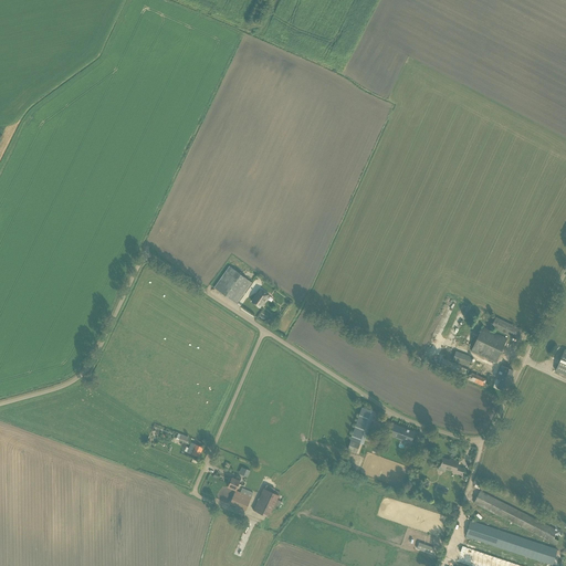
[(237,304),(252,283),(229,266),(215,289),(237,304)]
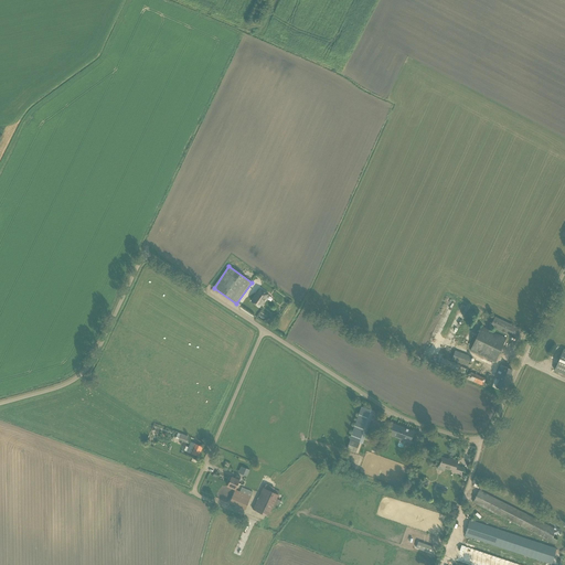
[(260,289),(255,297),(252,301),(259,307),(268,295),(260,289)]
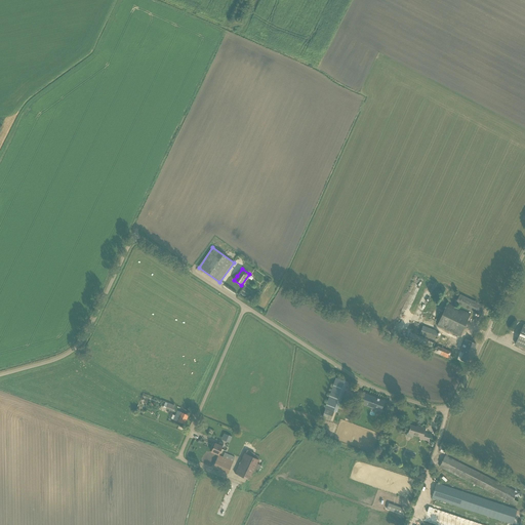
[(454,304),(475,313),(479,315),(483,306),(458,294),(454,304)]
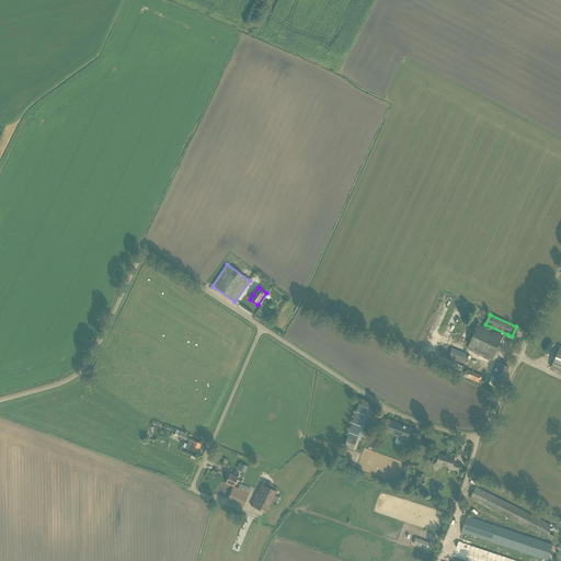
[(467,348),(487,357),(491,359),(503,336),(479,324),(467,348)]
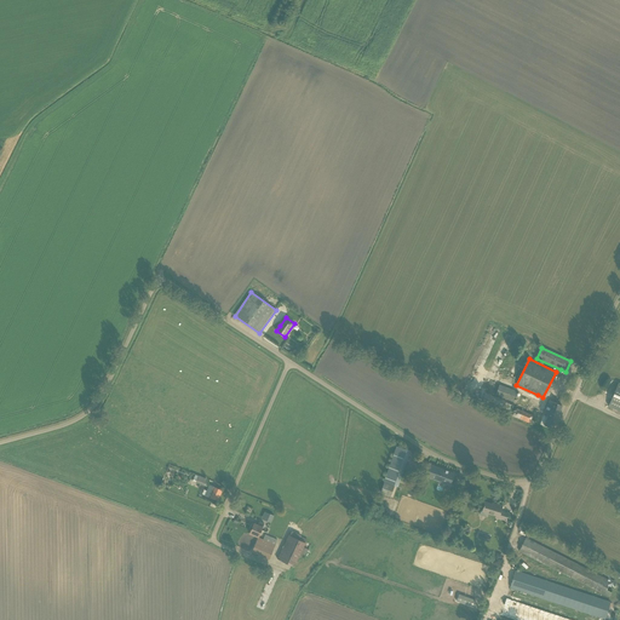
[(608,406),(614,408),(619,411),(619,383),(618,383),(608,406)]
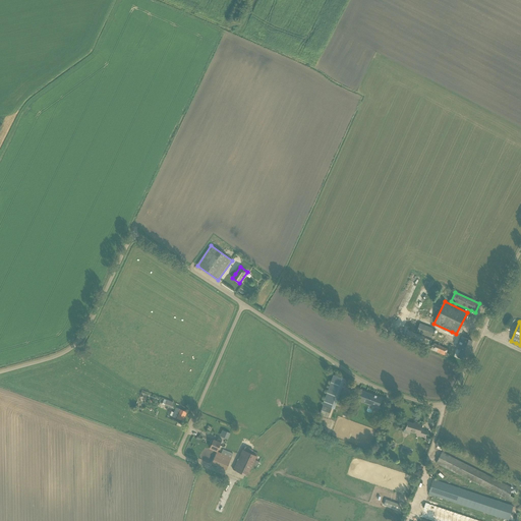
[(433,337),(436,330),(419,324),(417,332),(433,337)]
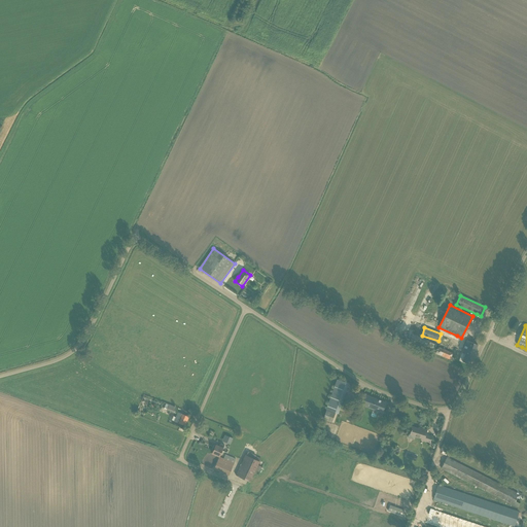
[(435,353),(450,359),(453,353),(437,347),(435,353)]
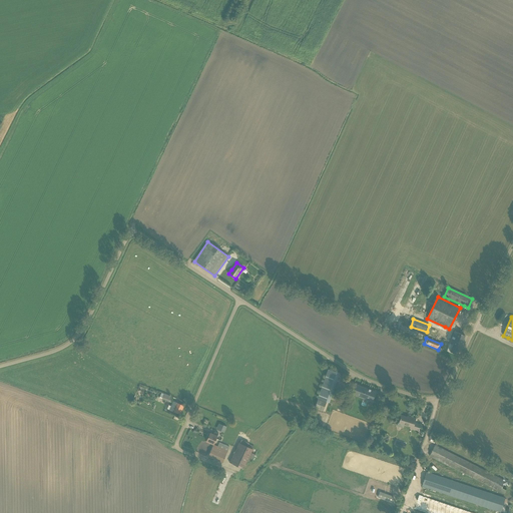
[(326,402),(337,372),(328,369),(318,399),(315,408),(323,411),(326,402)]
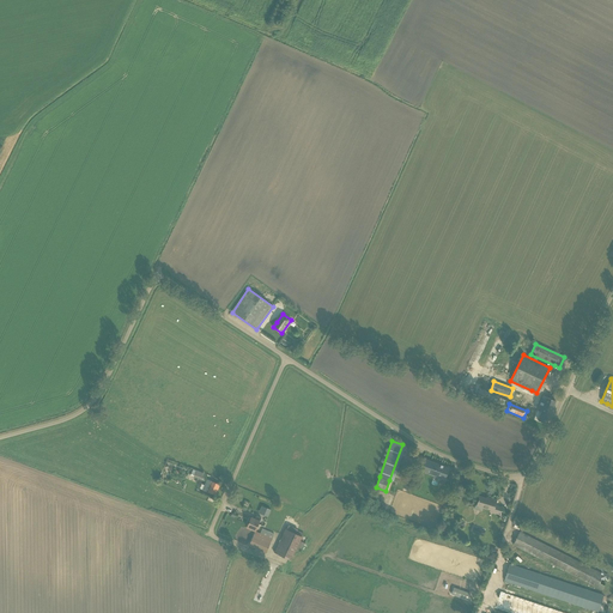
[(423,459),(419,471),(445,480),(449,468),(443,466),(441,465),(441,466),(423,459)]
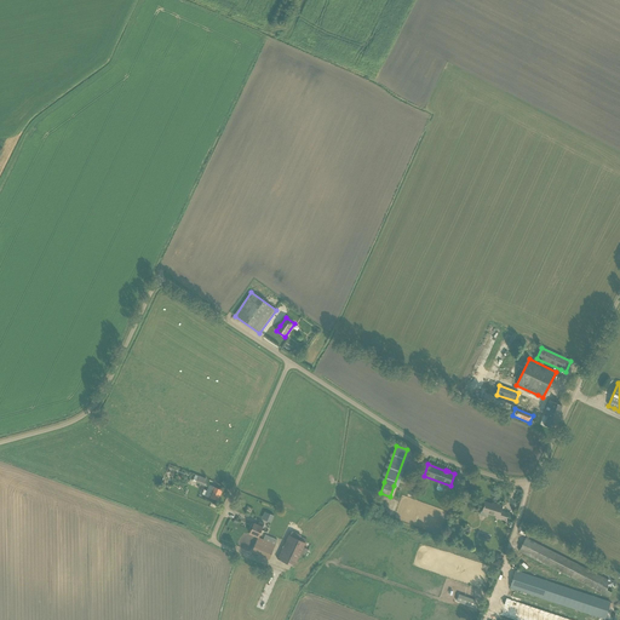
[(196,482),(201,484),(207,487),(210,480),(199,476),(196,482)]
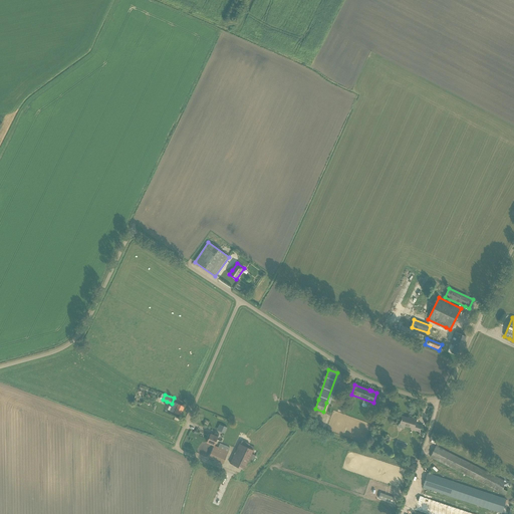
[(174,403),(172,407),(170,411),(181,416),(182,412),(182,411),(183,411),(184,407),(174,403)]
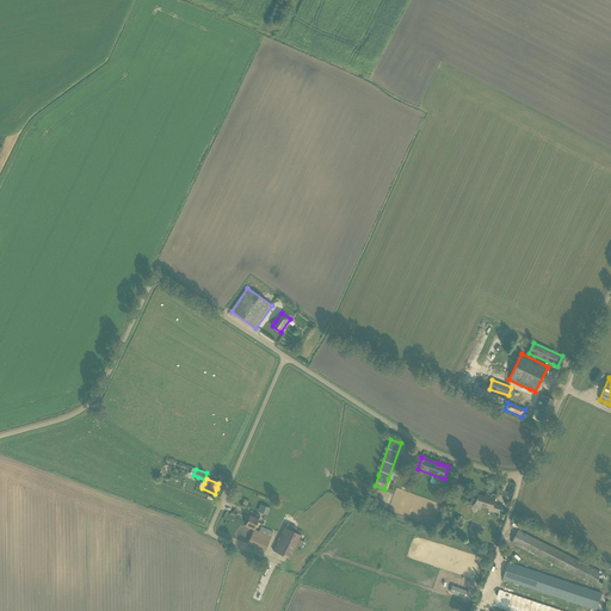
[(500,506),(493,504),(495,499),(489,497),(489,498),(477,495),(477,498),(476,498),(476,499),(476,503),(475,501),(474,504),(473,507),(479,508),(480,506),(489,508),(488,511),(498,513),(499,512),(500,506)]
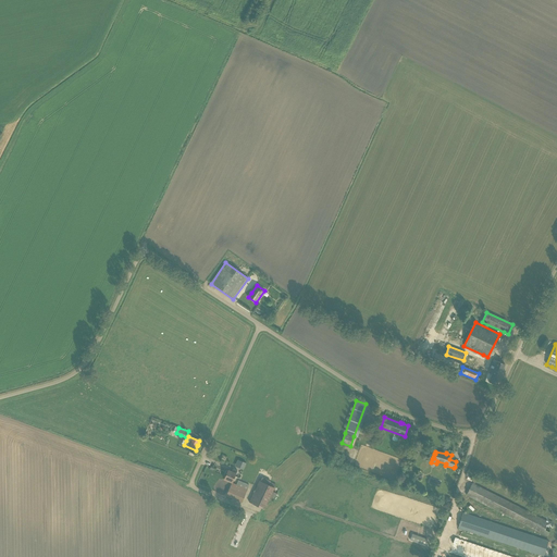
[(239,460),(236,467),(243,470),(246,463),(239,460)]
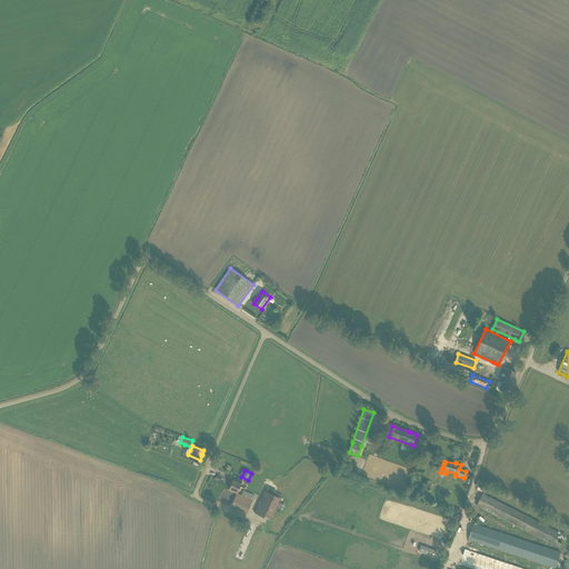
[(257,475),(252,483),(250,489),(259,493),(265,482),(266,482),(267,480),(257,475)]
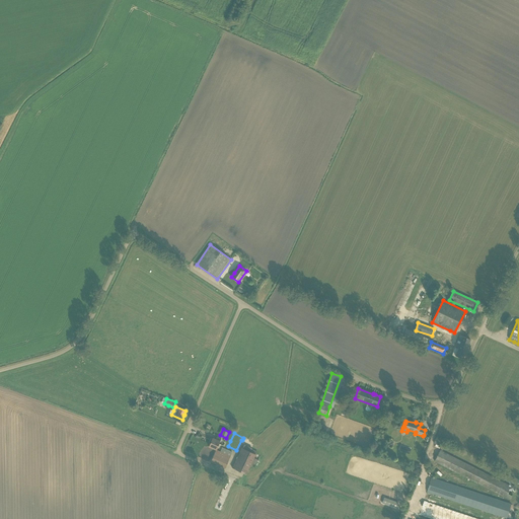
[(216,450),(221,438),(217,437),(216,439),(213,438),(212,439),(210,438),(209,441),(211,442),(209,447),(216,450)]
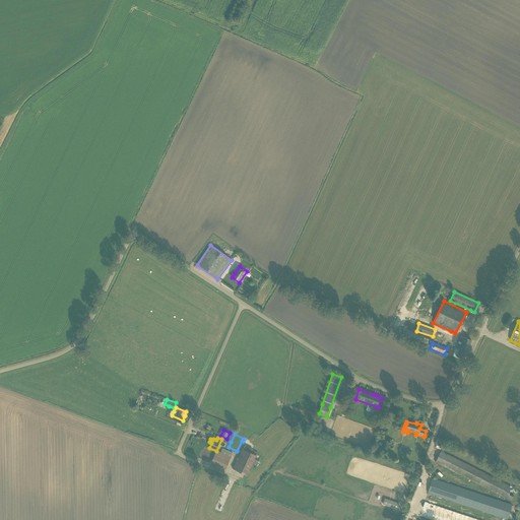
[(245,446),(243,449),(242,449),(233,469),(247,475),(251,466),(254,468),(258,461),(254,459),(257,453),(252,450),(253,449),(245,446)]
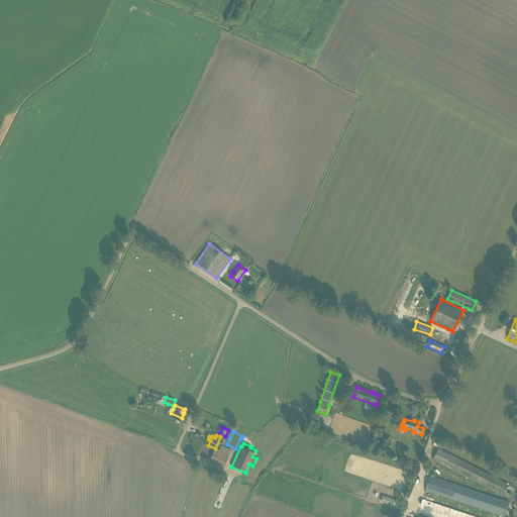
[(215,448),(210,460),(224,467),(231,450),(221,446),(219,449),(215,448)]
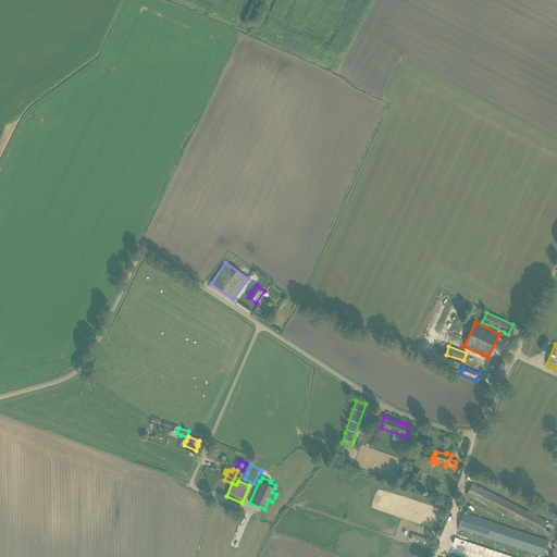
[(472,483),(466,495),(547,536),(553,524),(472,483)]
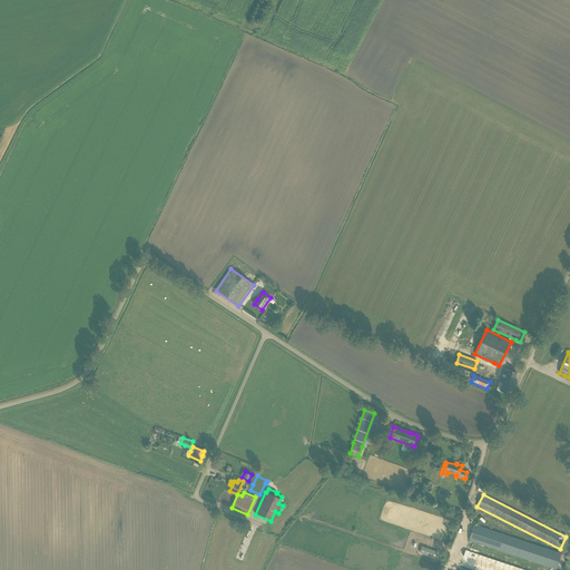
[(468,539),(544,564),(556,569),(561,553),(473,524),(468,539)]
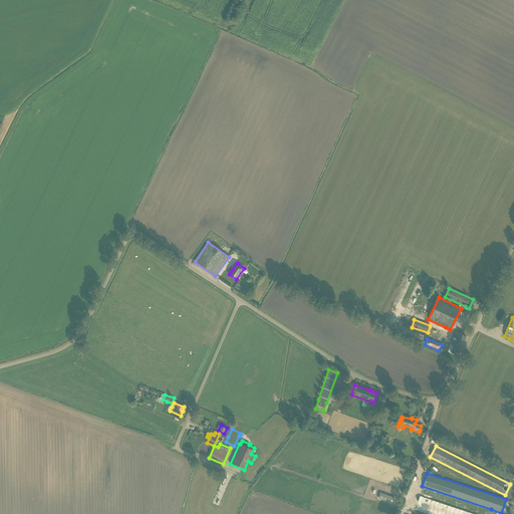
[(477,513),(478,513),(420,494),(413,513),(477,513)]
